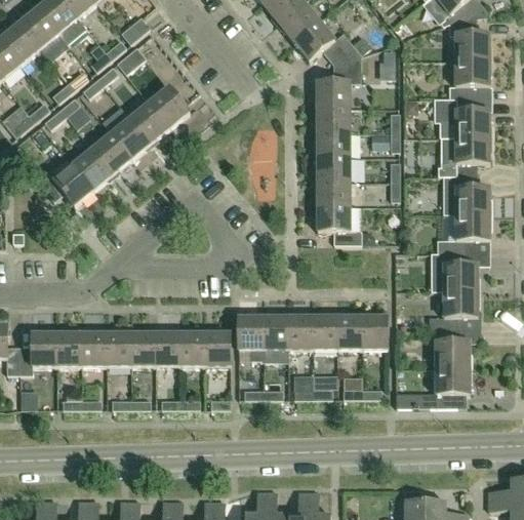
[(49,0),(39,9),(59,35),(79,20),(63,0),(49,0)]
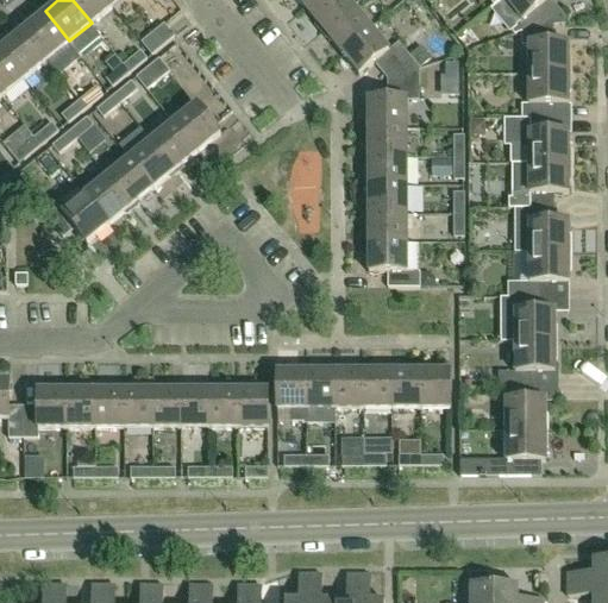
[(73,0),(92,23),(114,4),(111,0),(73,0)]
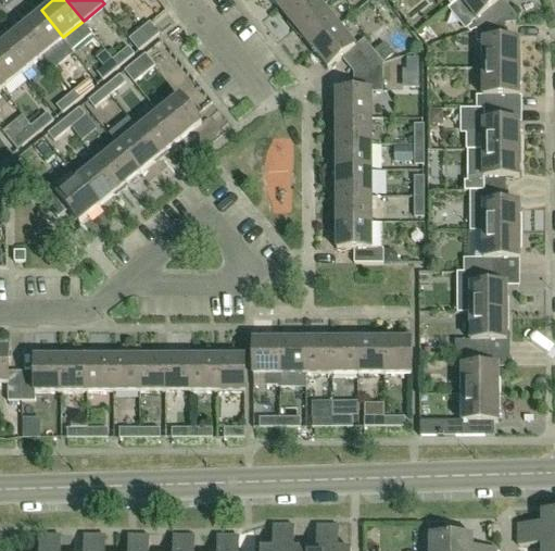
[(282,0),(278,3),(294,24),(320,2),(318,0),(282,0)]
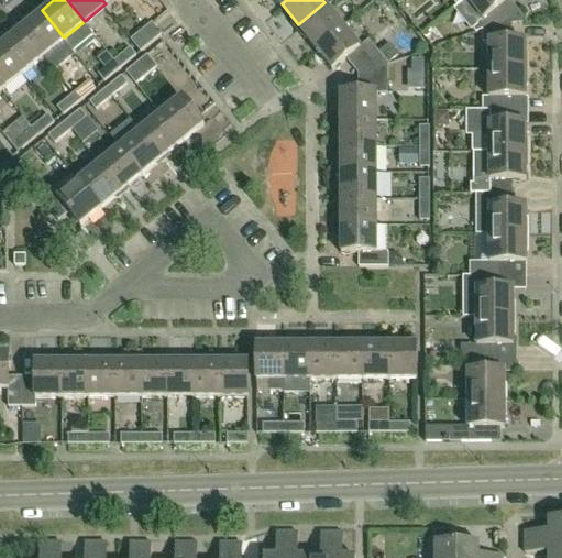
[(470,0),(482,17),(477,21),(482,26),(511,17),(500,2),(503,0),(470,0)]
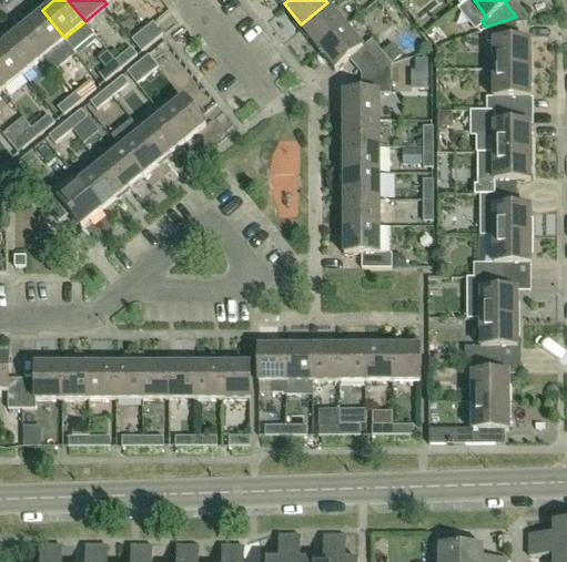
[(301,24),(317,46),(345,23),(327,2),(301,24)]
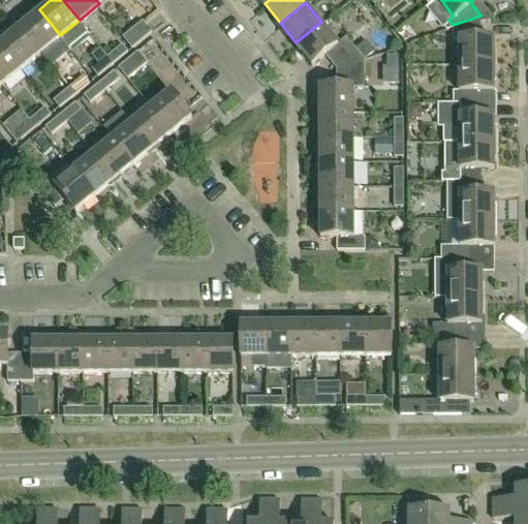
[(20,25),(41,51),(60,35),(39,9),(20,25)]
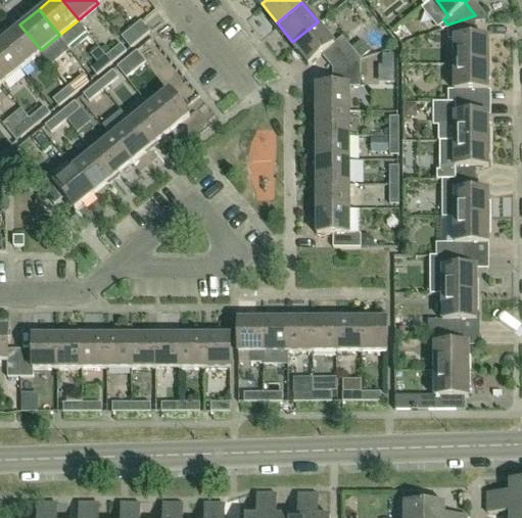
[(475,15),(447,25),(447,35),(454,35),(454,61),(487,61),(487,35),(476,35),(475,19),(475,15)]
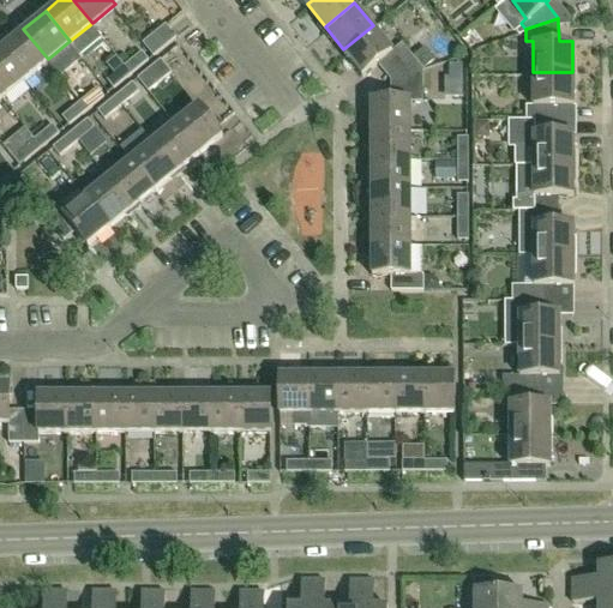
[(164,20),(143,38),(142,38),(152,53),(176,34),(164,20)]
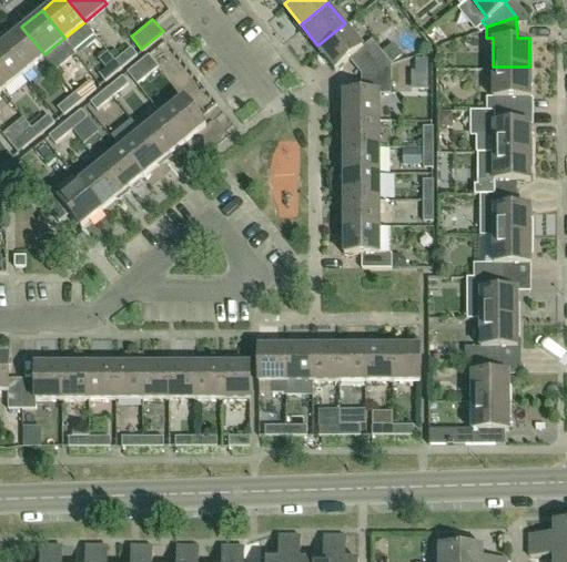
[(345,23),(317,46),(335,65),(347,55),(361,71),(391,61),(371,38),(362,44),(345,23)]
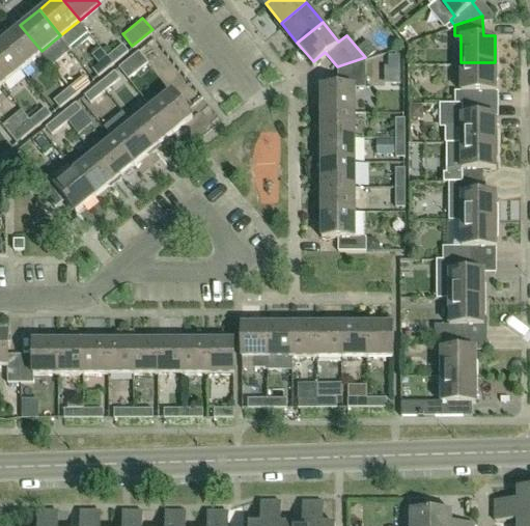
[(0,40),(22,66),(42,51),(20,25),(0,40)]
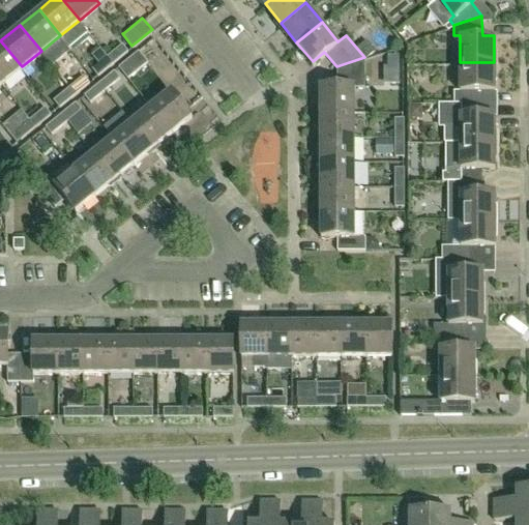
[(22,66),(0,40),(0,80),(2,83),(22,66)]
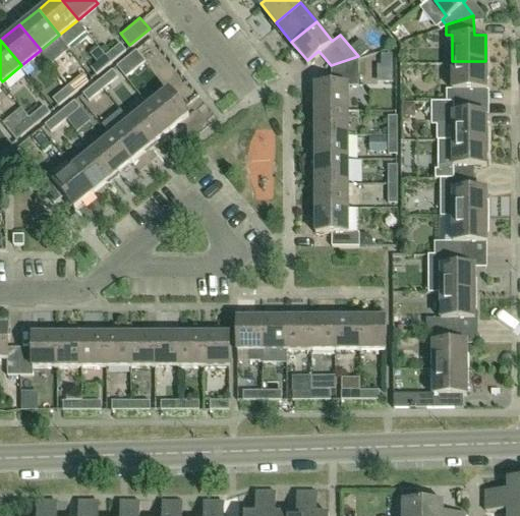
[(106,52),(111,59),(125,48),(119,41),(106,52)]
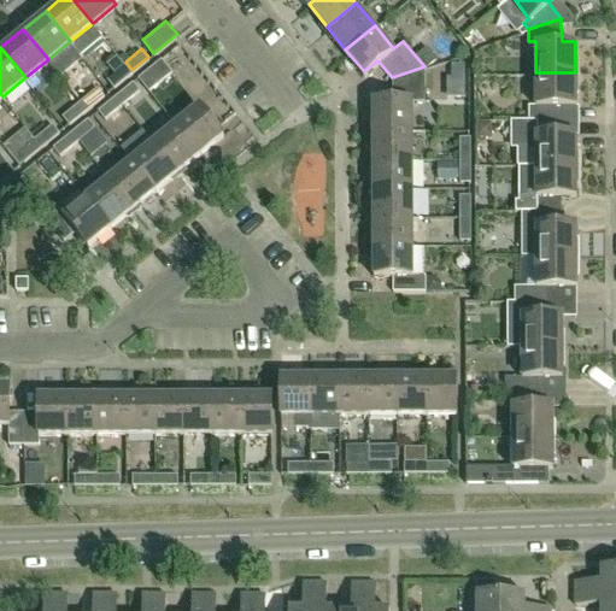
[(171,69),(160,56),(139,74),(138,75),(148,88),(171,69)]
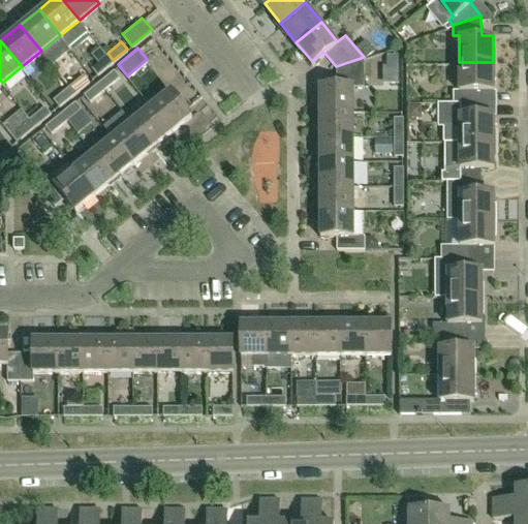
[(98,72),(113,60),(107,53),(92,65),(98,72)]
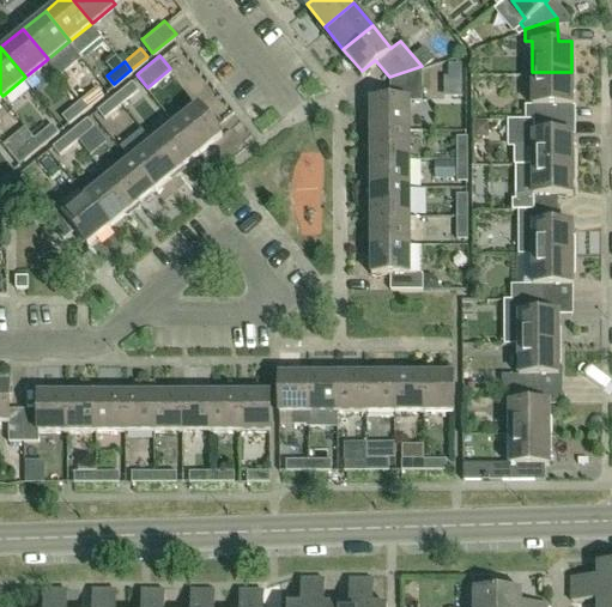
[(371,99),(371,126),(408,126),(408,98),(422,98),(422,66),(389,77),(389,97),(371,97),(371,99)]
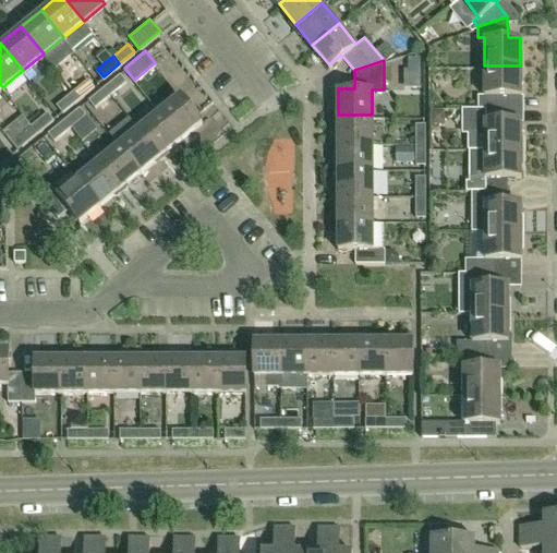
[(479,106),(508,106),(507,93),(521,93),(520,65),(484,65),(484,93),(479,93),(479,106)]
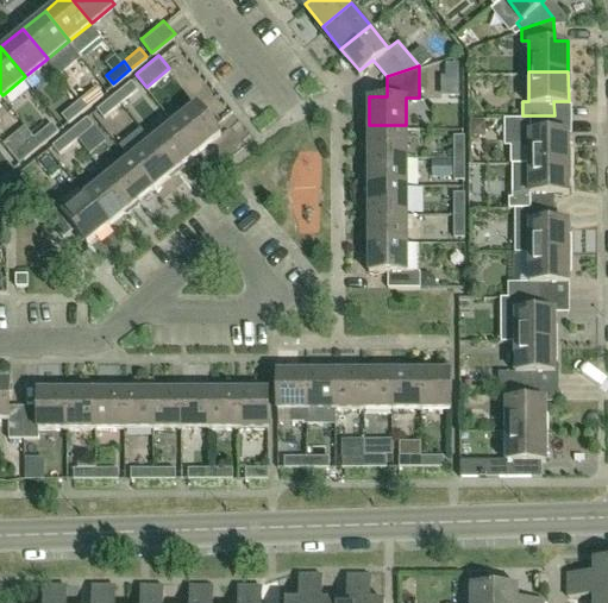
[(131,79),(114,92),(121,100),(138,86),(131,79)]
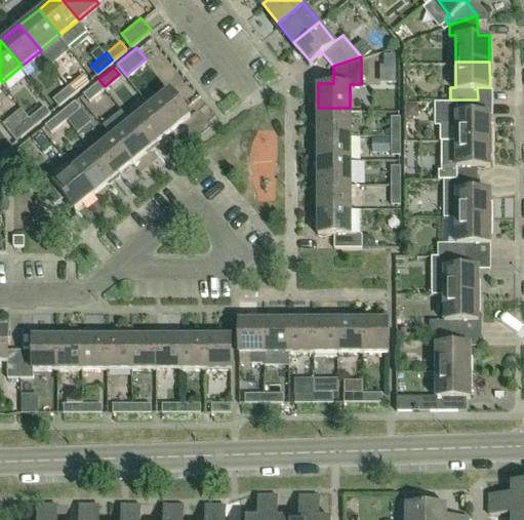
[(68,84),(74,91),(88,79),(83,72),(68,84)]
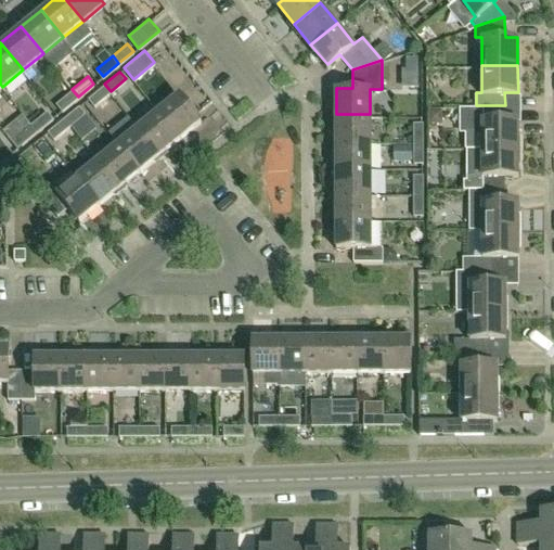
[(104,84),(88,97),(94,104),(111,91),(104,84)]
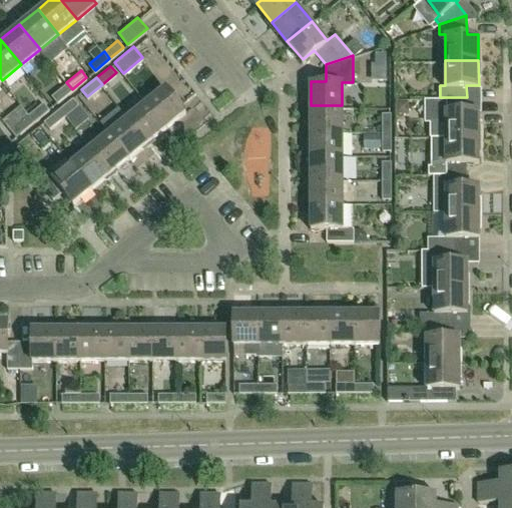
[(57,101),(72,89),(66,82),(51,94),(57,101)]
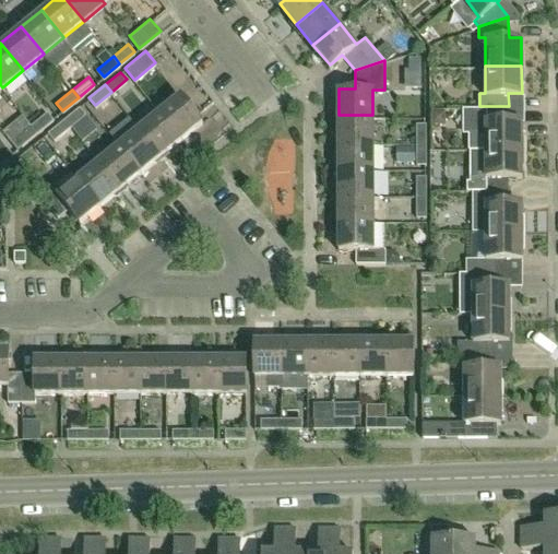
[(159,109),(182,137),(203,119),(180,92),(159,109)]
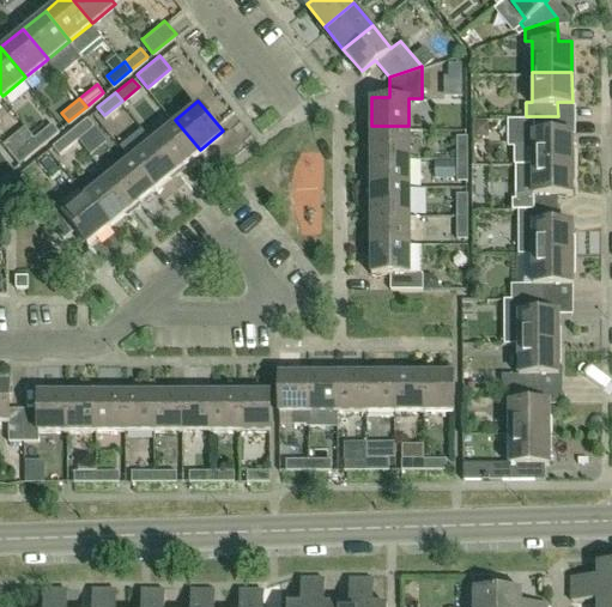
[(71,128),(78,137),(95,123),(88,115),(71,128)]
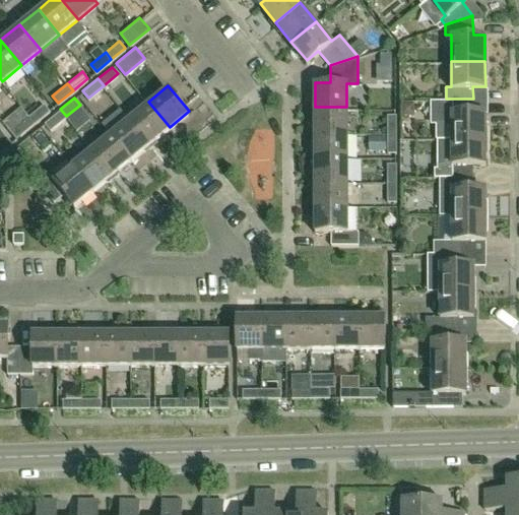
[(452,137),(485,136),(485,111),(473,111),(473,99),(446,99),(433,99),(433,120),(452,120),(452,137)]
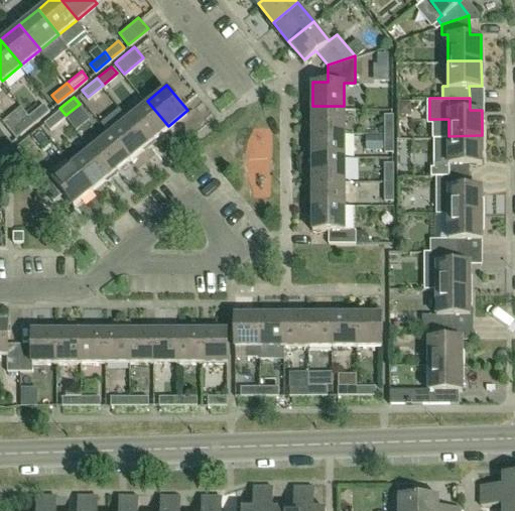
[(168,126),(147,101),(129,116),(149,141),(168,126)]
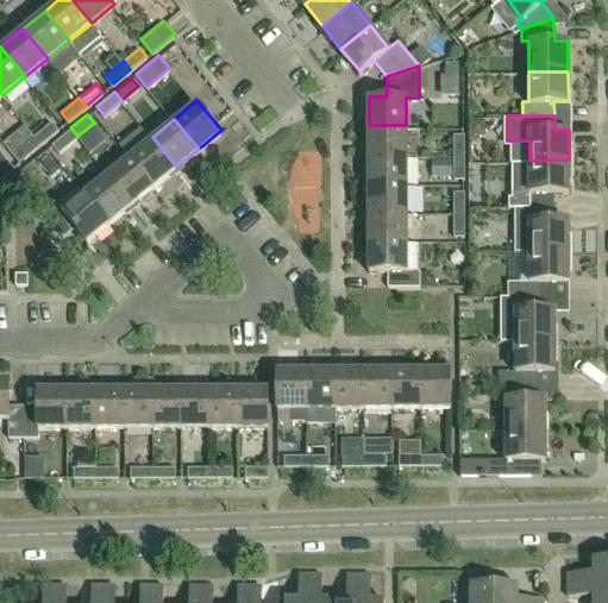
[(51,120),(35,133),(42,142),(58,127),(51,120)]
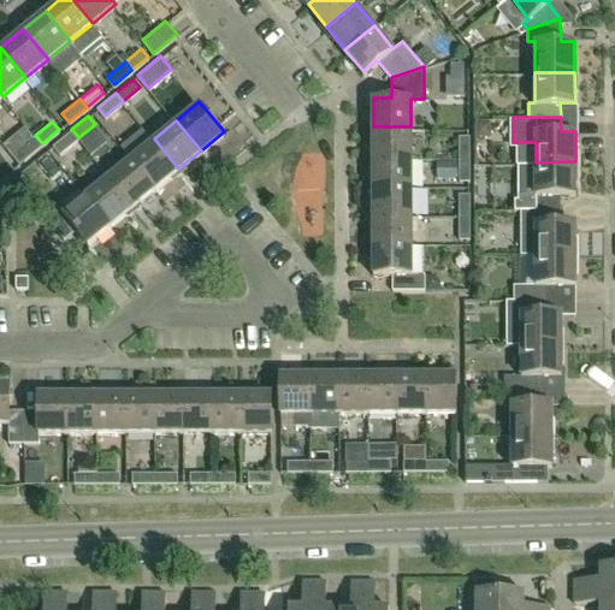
[(373,155),(411,155),(411,126),(373,126),(373,155)]
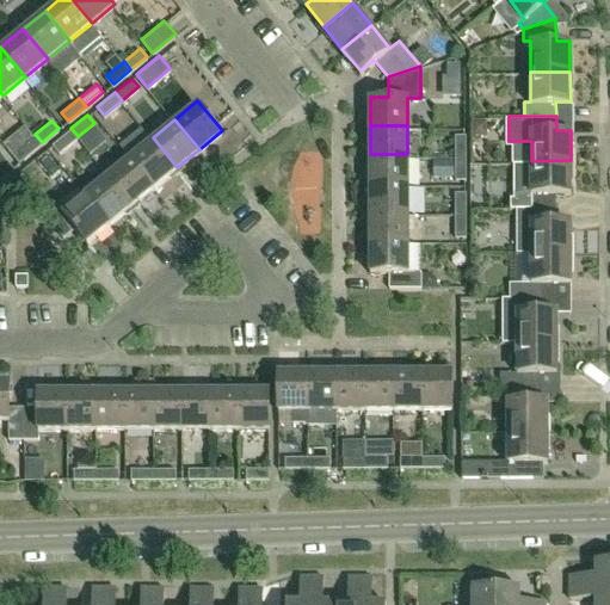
[(60,150),(78,136),(71,128),(53,143),(60,150)]
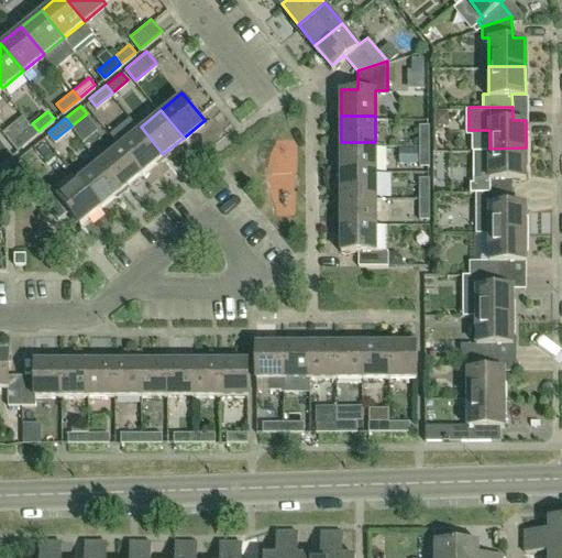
[(429,143),(429,122),(419,122),(419,143),(429,143)]
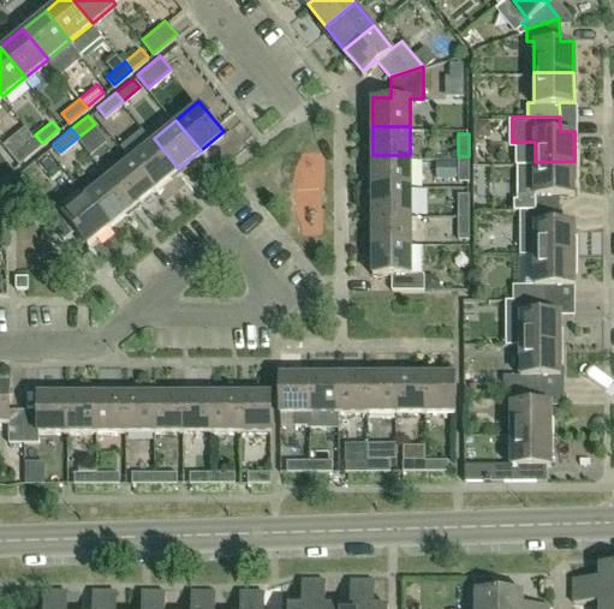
[(35,135),(17,149),(24,157),(42,143),(35,135)]
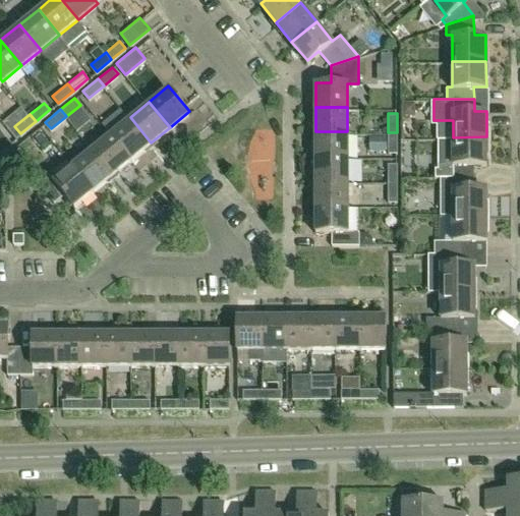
[(130,117),(111,132),(131,158),(151,142),(130,117)]
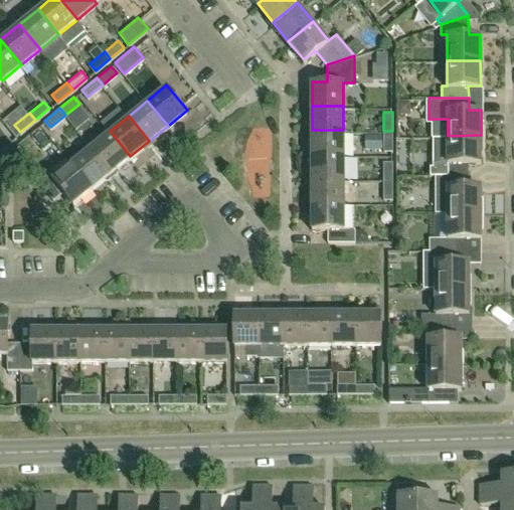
[(312,130),(312,154),(343,154),(343,130),(312,130)]
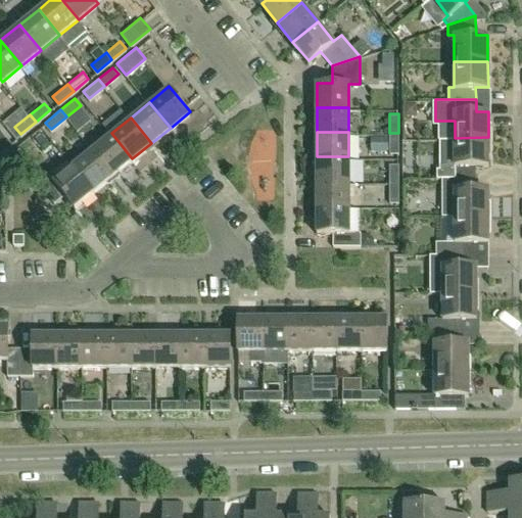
[(92,148),(112,175),(132,158),(111,133),(92,148)]
